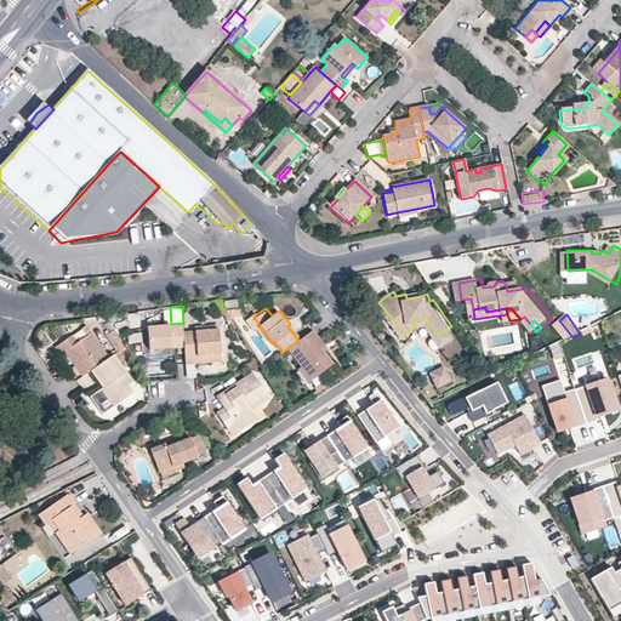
[(171,324),(148,326),(151,348),(184,346),(183,332),(183,323),(171,324)]
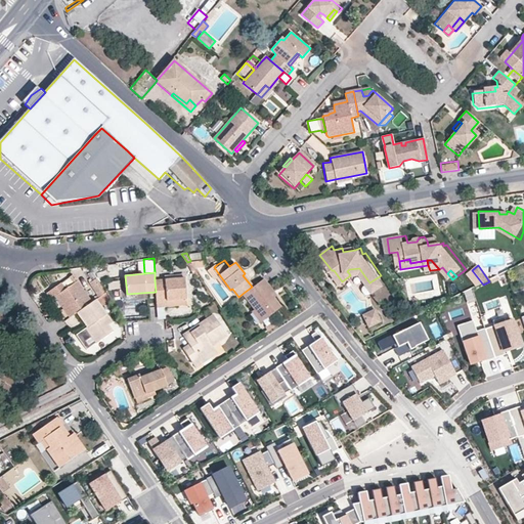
[(245,273),(243,275),(252,287),(254,286),(245,273)]
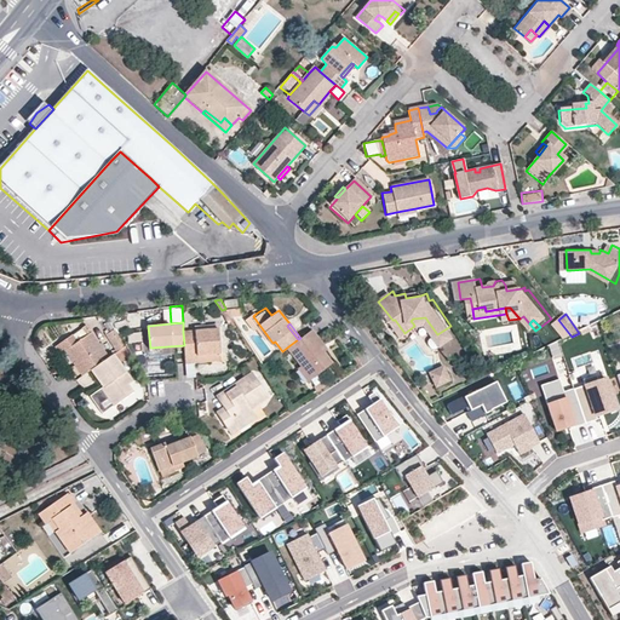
[(86,325),(73,333),(79,340),(91,332),(86,325)]
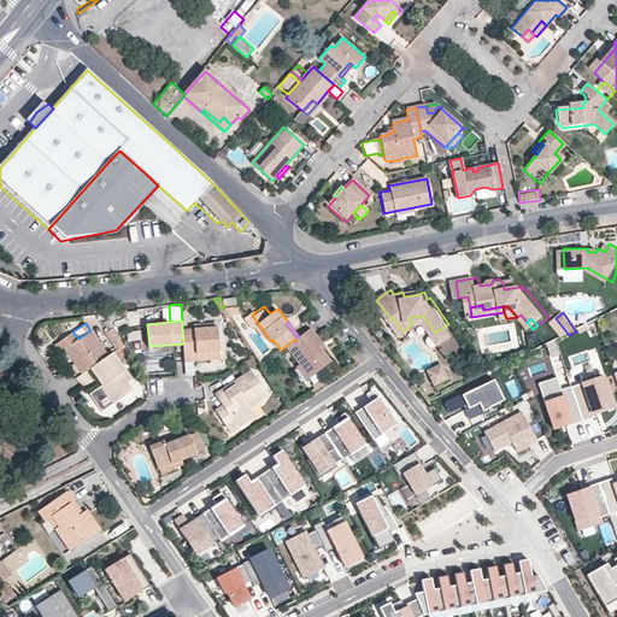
[(453,334),(448,324),(435,333),(441,342),(453,334)]
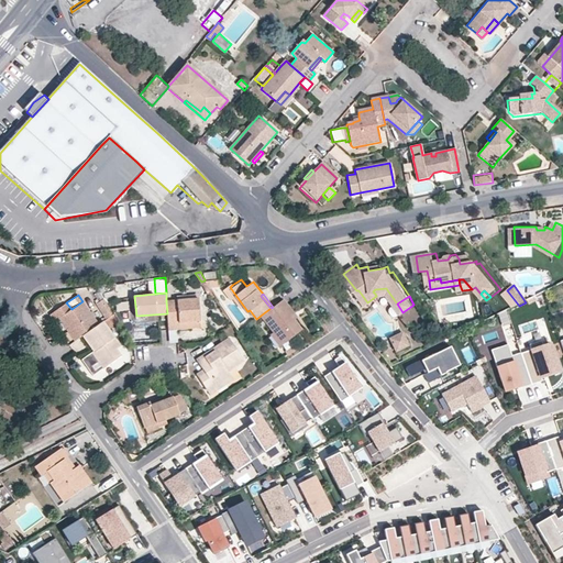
[(180,328),(180,321),(200,320),(198,298),(166,301),(167,313),(168,329),(177,329),(180,328)]
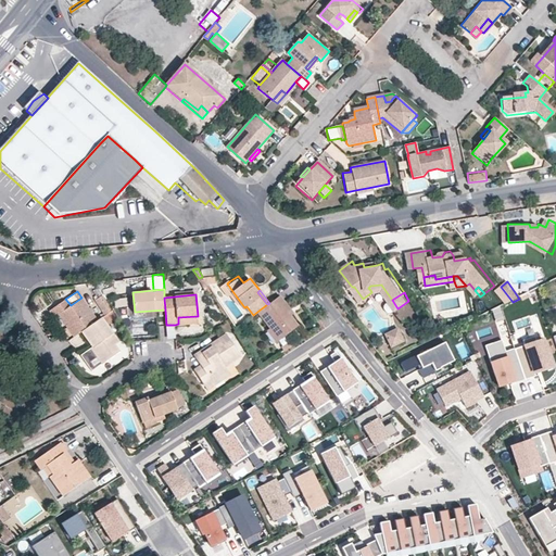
[(290,314),(287,311),(290,308),(279,294),(269,303),(267,304),(258,311),(270,327),(280,338),(298,325),(290,314)]
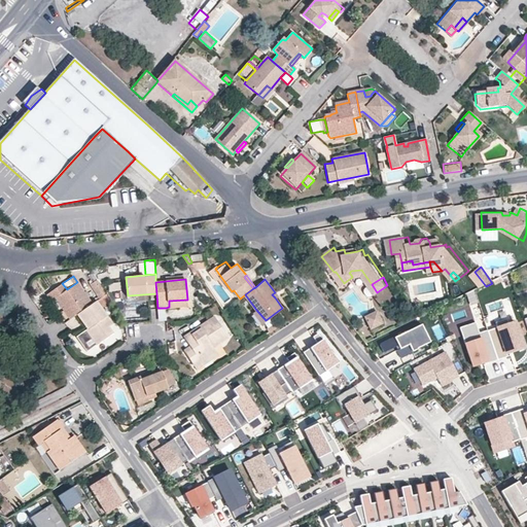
[(106,293),(98,280),(91,284),(100,297),(106,293)]
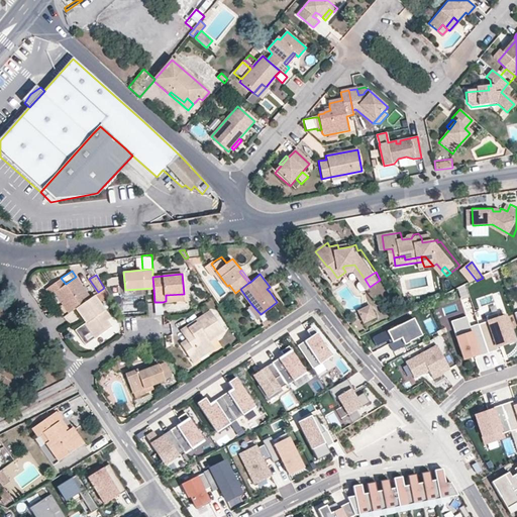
[(91,297),(76,277),(66,284),(61,278),(46,289),(50,295),(55,292),(69,313),(76,308),(91,297)]
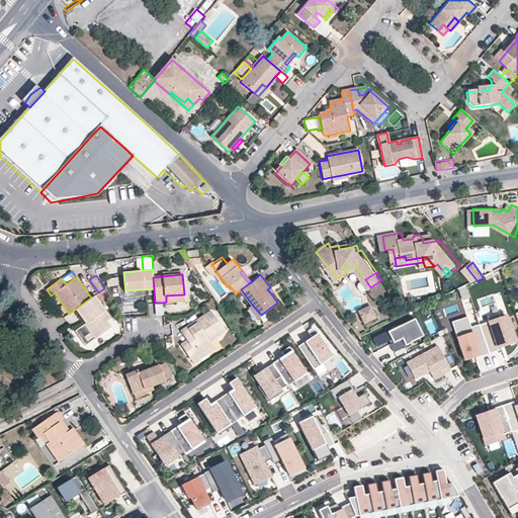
[(109,295),(104,288),(98,292),(102,300),(109,295)]
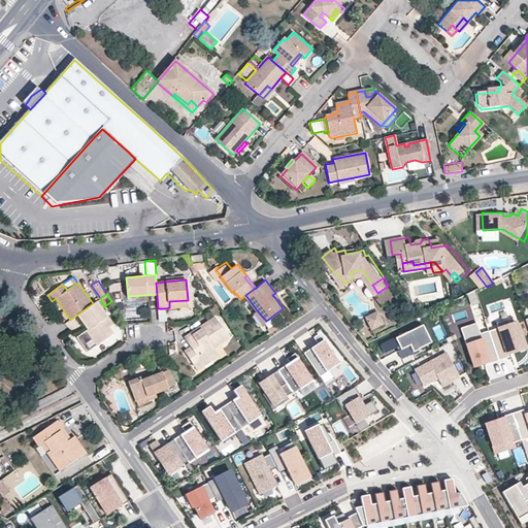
[(77,315),(88,328),(87,330),(97,344),(114,332),(109,326),(113,324),(97,300),(93,303),(77,315)]
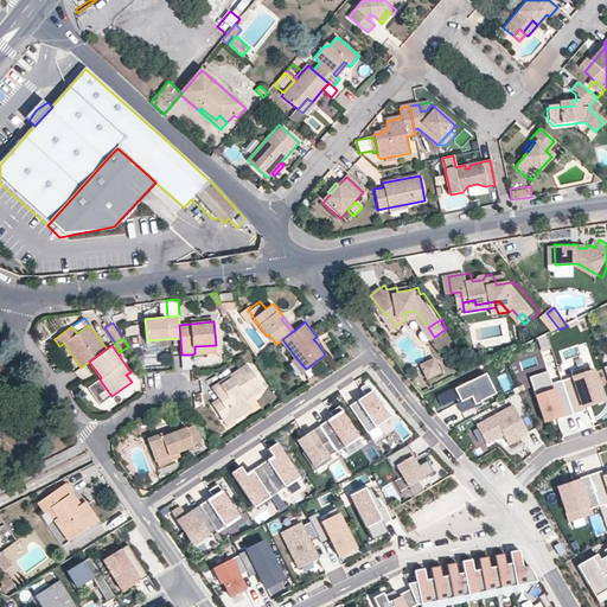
[(191,355),(181,355),(183,370),(187,369),(192,369),(191,355)]
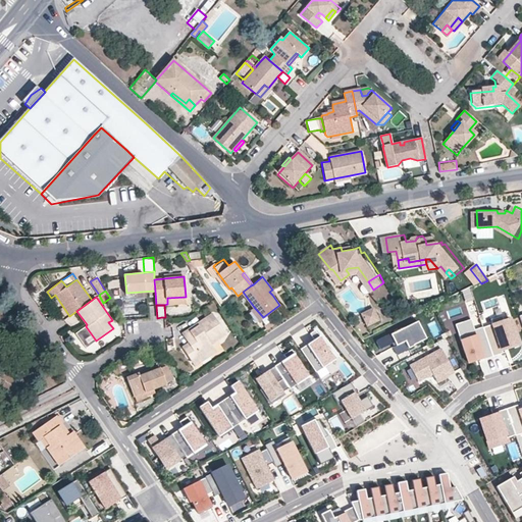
[(254,307),(251,309),(260,319),(263,317),(254,307)]
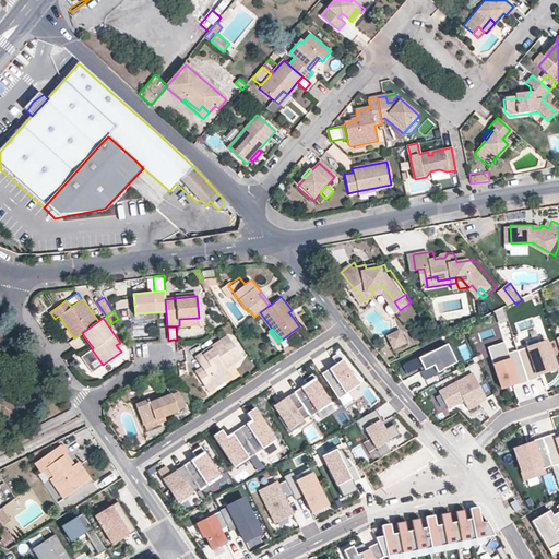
[(390,335),(393,341),(407,334),(404,329),(390,335)]
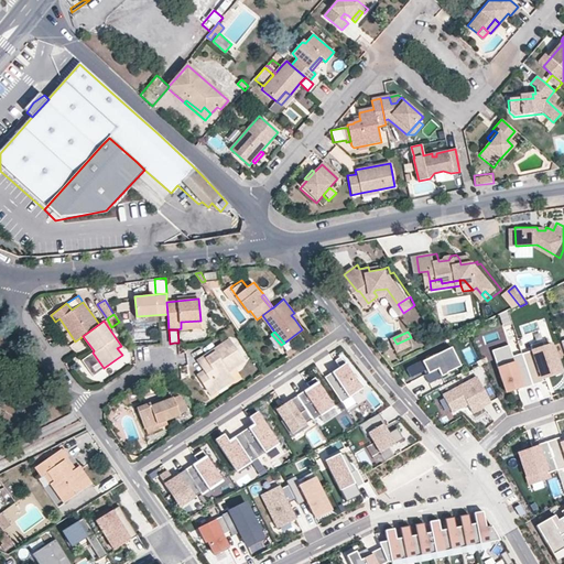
[(209,390),(232,375),(229,370),(246,360),(230,337),(197,359),(204,369),(197,375),(209,390)]
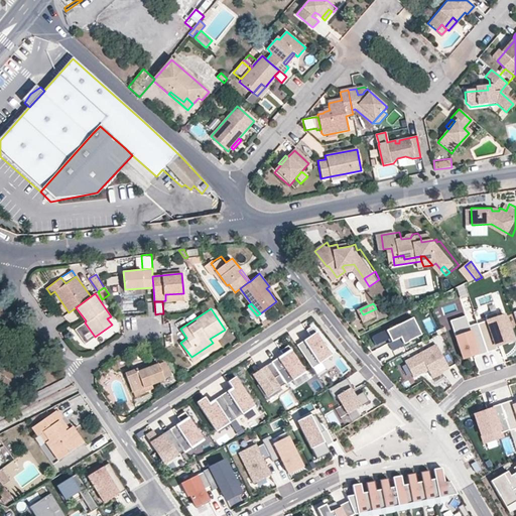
[(363,314),(366,320),(379,314),(376,308),(363,314)]
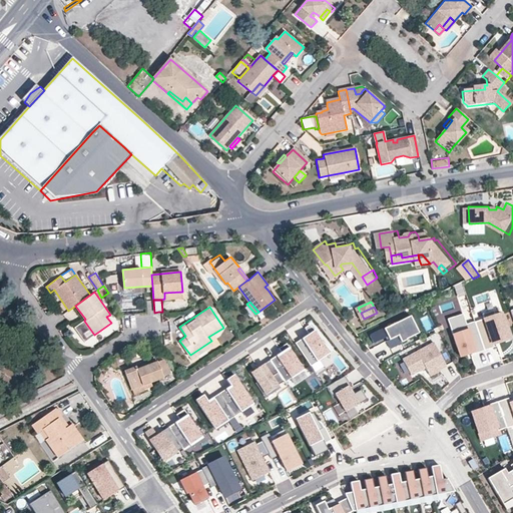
[(475,321),(484,350),(494,346),(493,343),(511,337),(508,325),(506,326),(503,318),(497,319),(494,310),(483,313),(484,318),(475,321)]
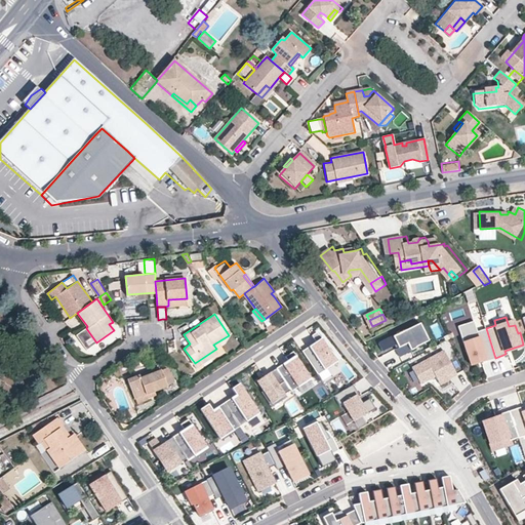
[(482,362),(495,358),(486,328),(478,330),(474,320),(458,325),(471,363),(482,360),(482,362)]
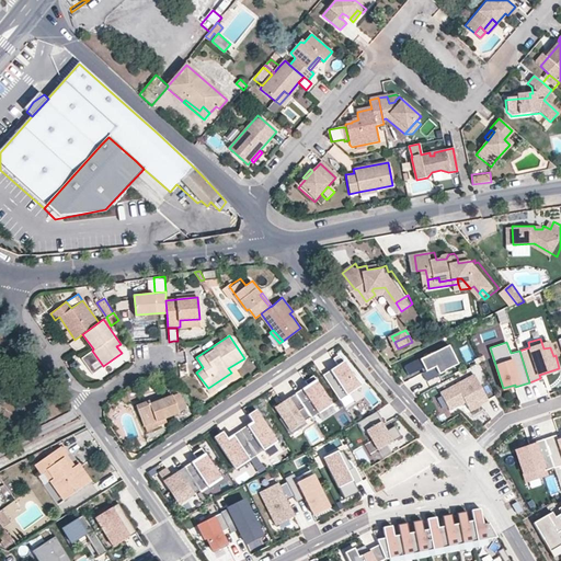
[(447,344),(402,366),(407,374),(422,367),(423,370),(420,371),(424,379),(443,370),(456,364),(447,344)]
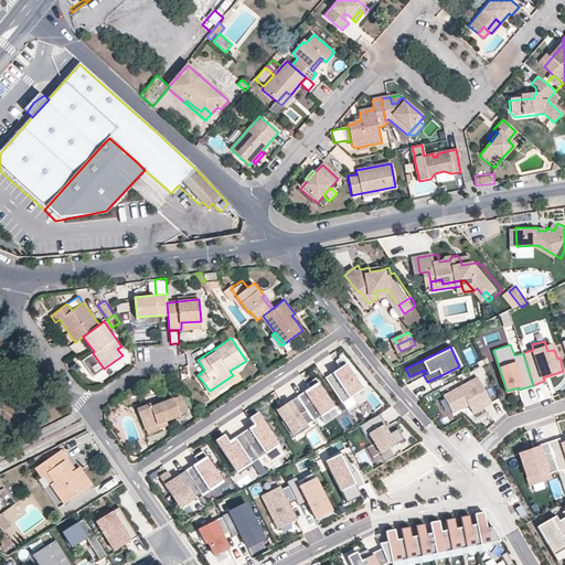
[(93,353),(84,359),(95,375),(104,369),(93,353)]
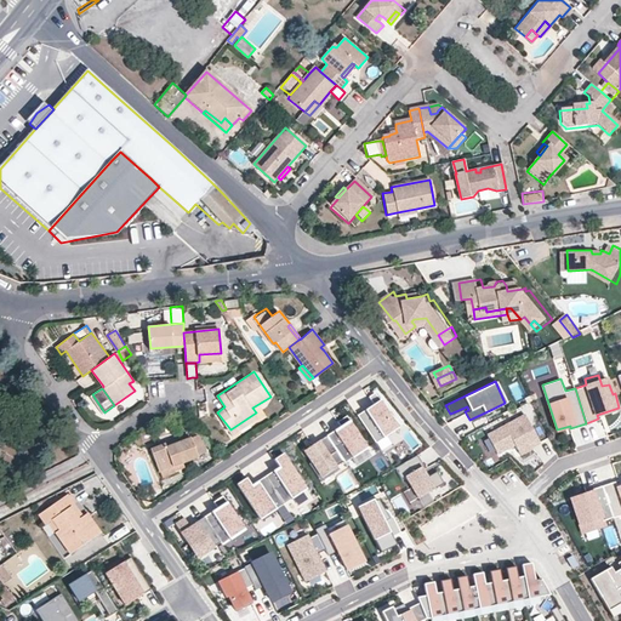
[(366,409),(358,415),(376,443),(402,426),(375,392),(370,397),(375,404),(371,405),(372,406),(368,410),(366,409)]
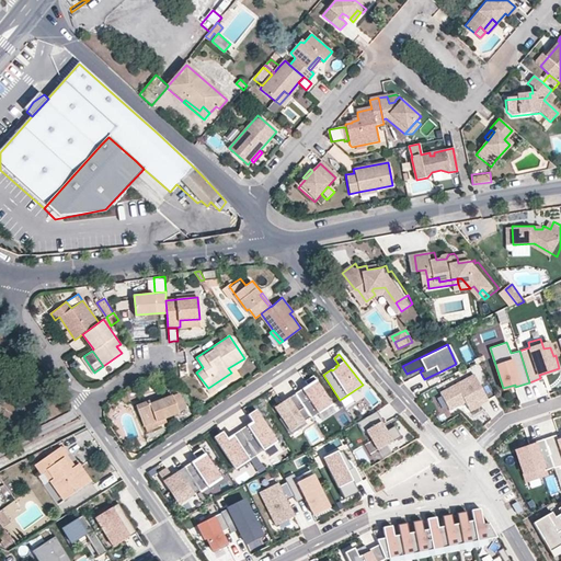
[(208,388),(210,392),(233,377),(231,373),(208,388)]
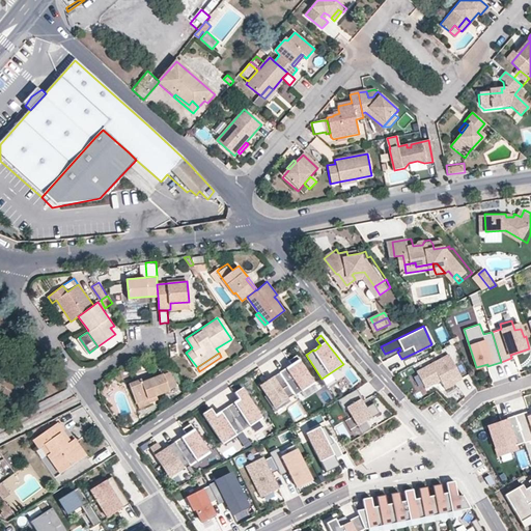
[(448,353),(415,369),(424,386),(439,378),(443,387),(454,381),(453,380),(460,376),(448,353)]
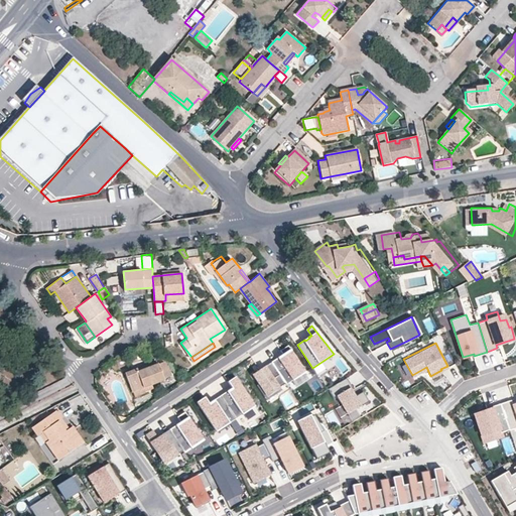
[(278,357),(272,362),(286,383),(287,384),(306,372),(288,345),(281,350),(284,355),(279,358),(278,357)]
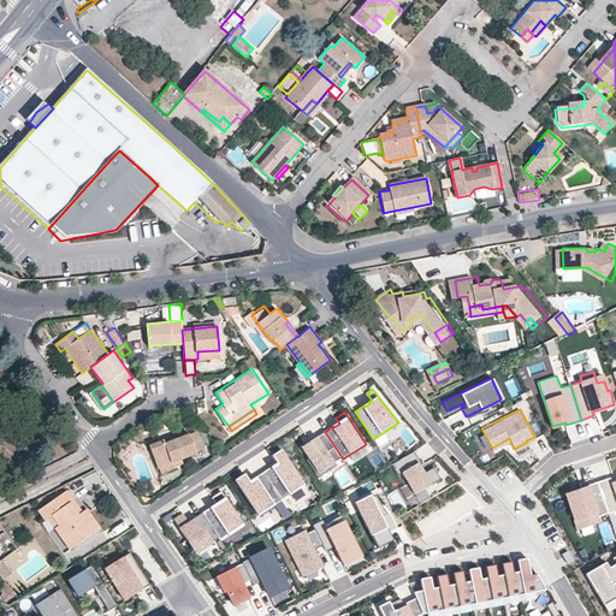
[(342,457),(325,432),(317,437),(318,439),(314,442),(313,439),(302,446),(309,457),(320,473),(335,463),(333,462),(342,457)]
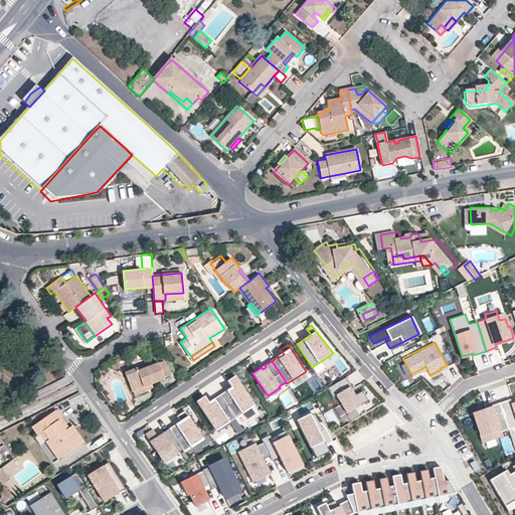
[(145,389),(153,386),(152,383),(165,378),(159,362),(139,370),(138,367),(126,371),(132,390),(134,390),(135,394),(145,391),(145,389)]
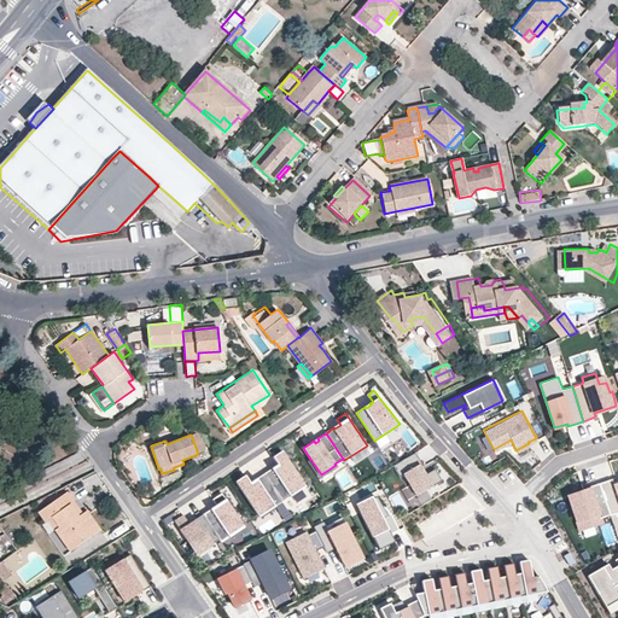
[(273,468),(264,473),(283,501),(305,487),(283,450),(273,456),(279,465),(273,470),(273,468)]
